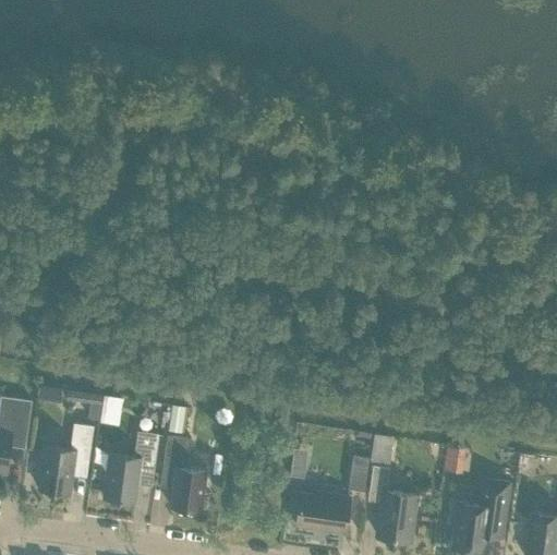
[(97,393),(63,388),(61,401),(96,406),(97,393)]
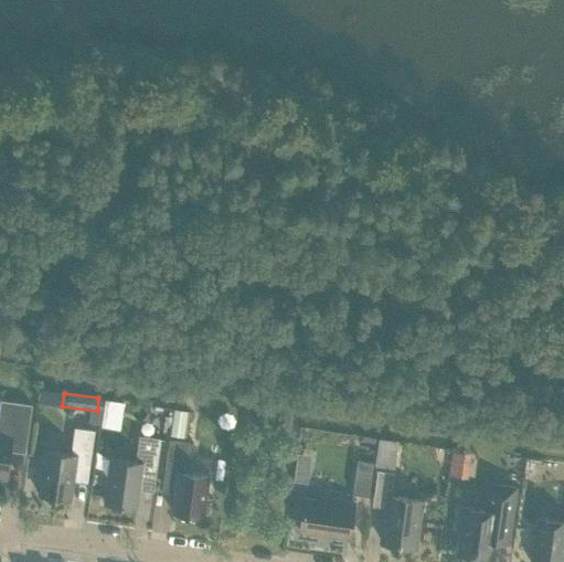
[(0,477),(6,478),(11,442),(27,444),(32,405),(1,401),(0,405),(0,477)]
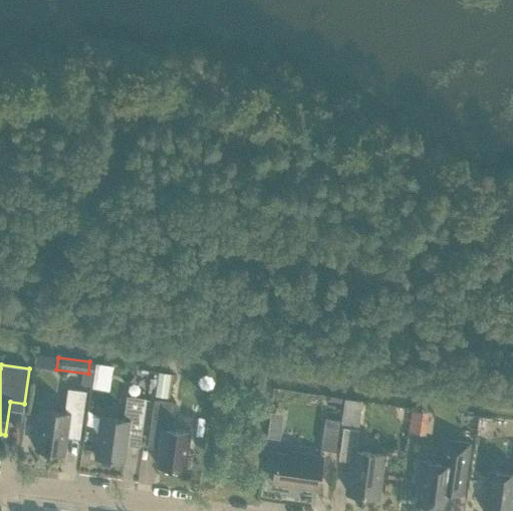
[(81,430),(86,394),(68,392),(65,416),(40,413),(35,451),(65,456),(69,428),(81,430)]
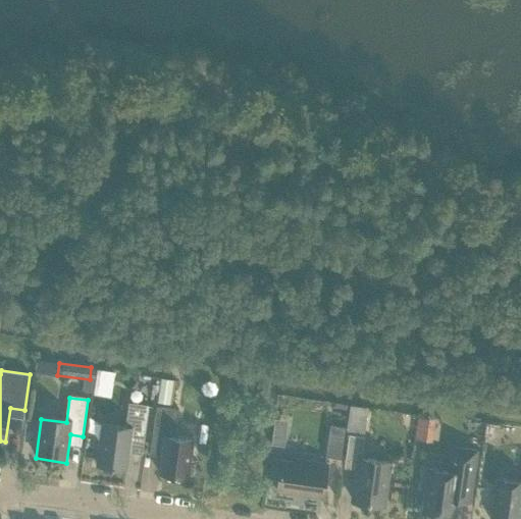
[(132,442),(144,444),(149,407),(129,404),(126,427),(102,424),(97,466),(127,470),(132,442)]
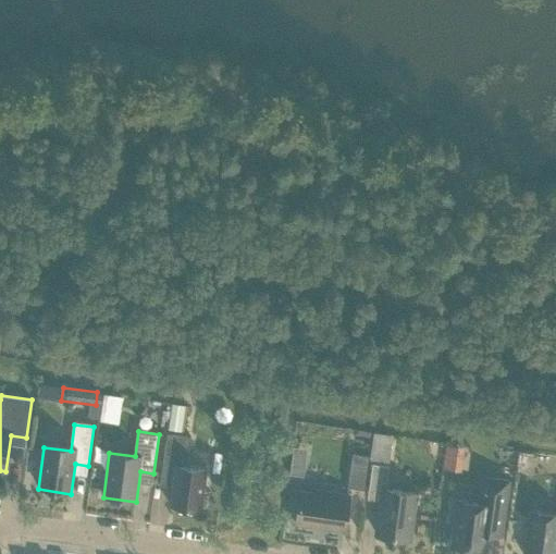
[(162,477),(175,479),(171,506),(208,511),(210,494),(204,493),(207,469),(187,467),(190,439),(168,436),(162,477)]
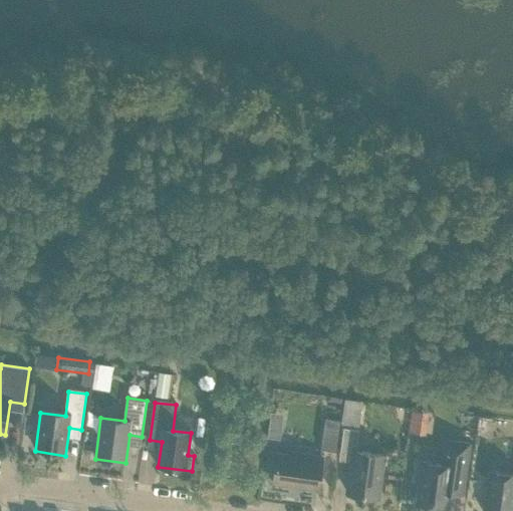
[(321,450),(335,452),(339,422),(326,420),(321,450)]
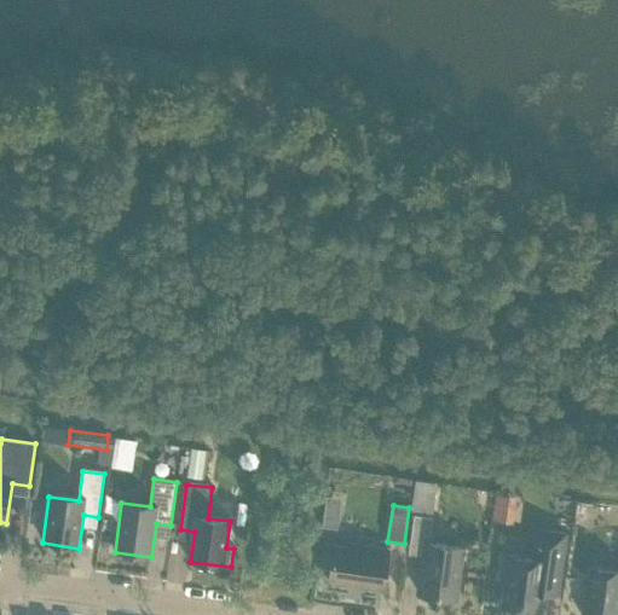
[(417,593),(452,598),(460,547),(428,543),(432,518),(411,515),(406,553),(422,556),(417,593)]
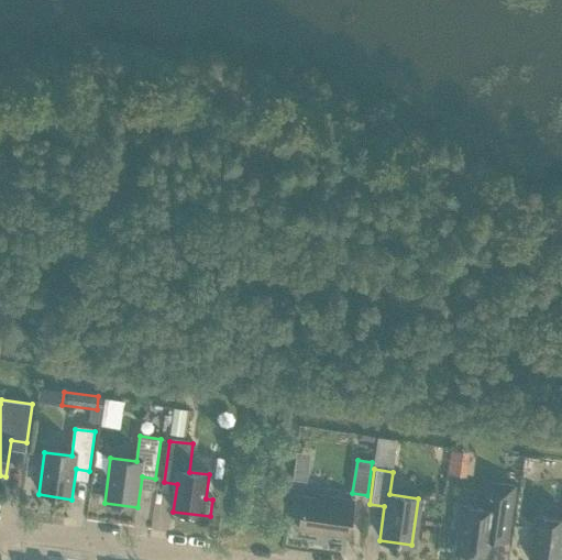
[(296,472),(295,481),(307,483),(308,474),(296,472)]
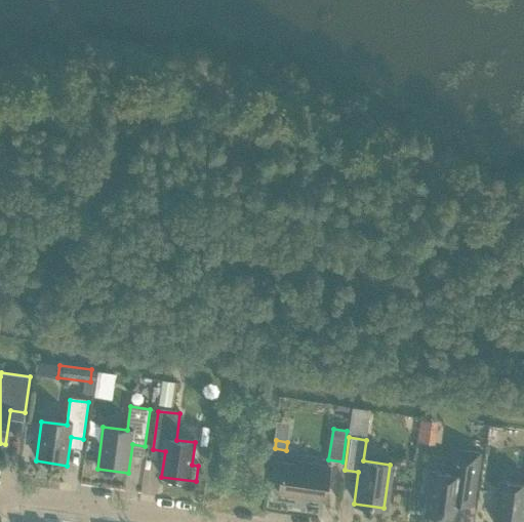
[(474,495),(479,465),(481,454),(453,450),(450,477),(432,474),(426,516),(456,520),(460,493),(474,495)]
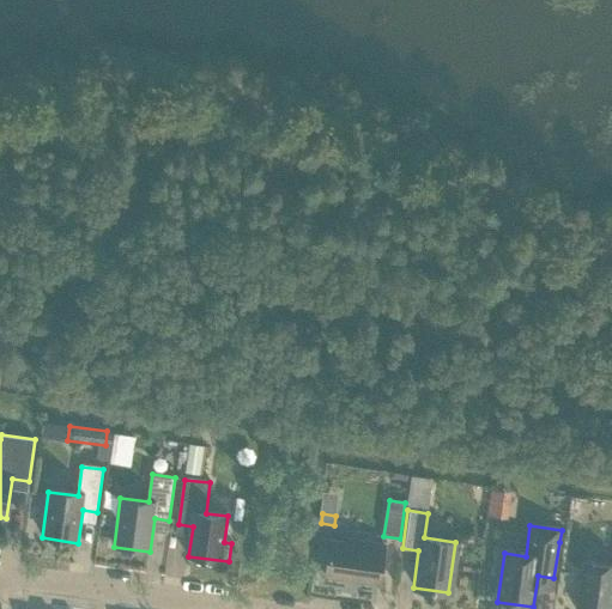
[(326,577),(380,584),(386,546),(349,541),(349,543),(331,541),(326,577)]
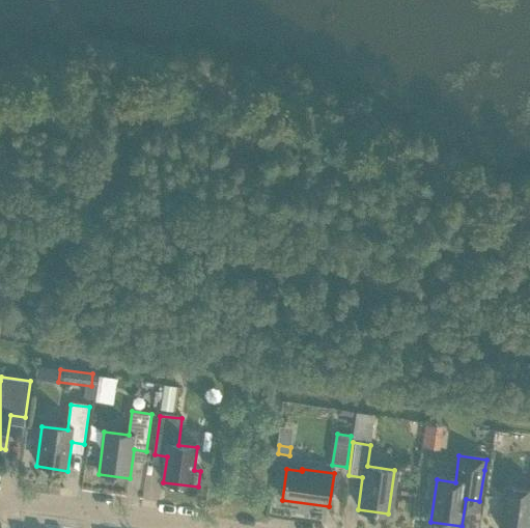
[(529,491),(505,488),(499,527),(529,527),(529,491)]
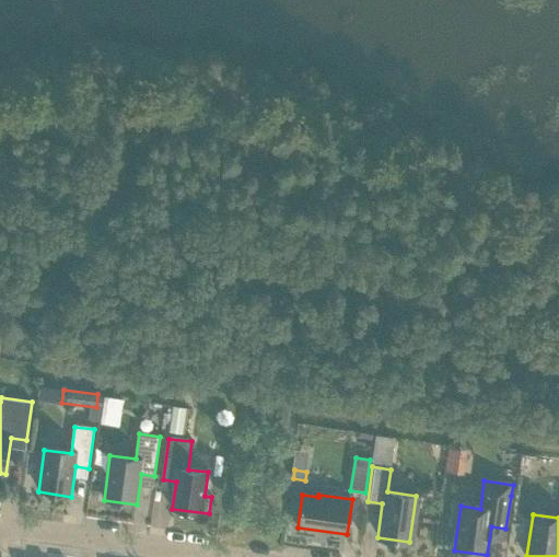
[(363,517),(361,540),(373,541),(375,518),(363,517)]
